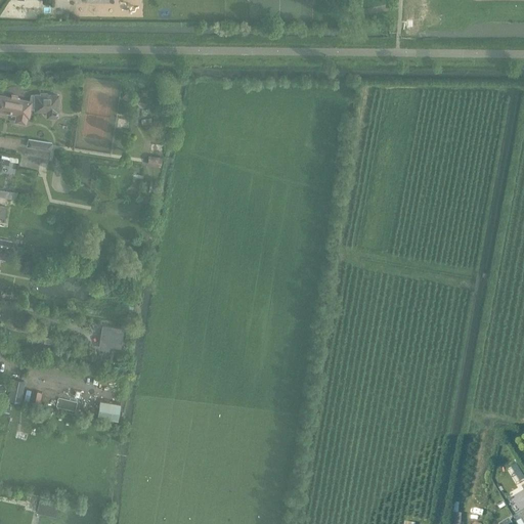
[(29,117),(30,108),(36,108),(36,111),(47,111),(47,117),(56,117),(56,115),(58,115),(58,113),(56,113),(56,111),(58,108),(58,95),(48,95),(48,94),(40,94),(40,96),(31,95),(30,102),(17,99),(17,96),(11,95),(11,98),(0,96),(0,111),(17,115),(16,118),(17,118),(17,119),(17,120),(18,121),(18,122),(19,122),(20,122),(22,122),(23,122),(24,122),(25,121),(25,120),(26,120),(27,117),(29,117)]
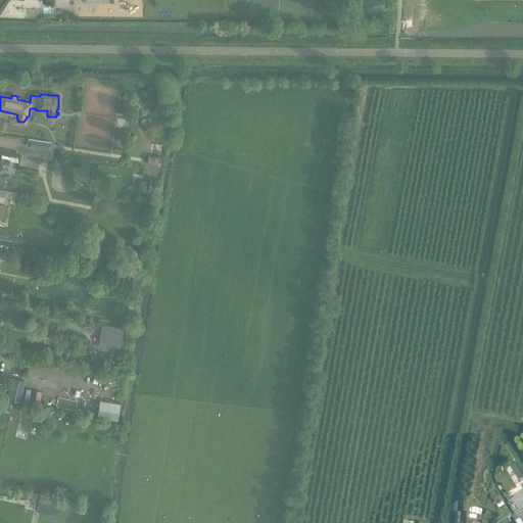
[(52,143),(29,140),(28,146),(51,150),(52,143)]
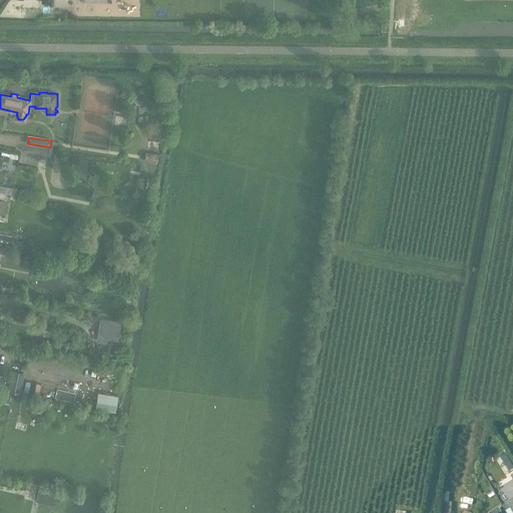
[(159,154),(145,152),(144,161),(157,163),(159,154)]
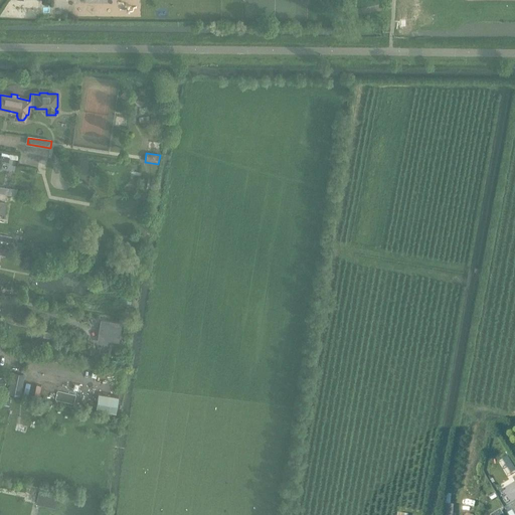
[(1,158),(0,158),(0,164),(0,163),(8,164),(9,158),(1,156),(1,158)]
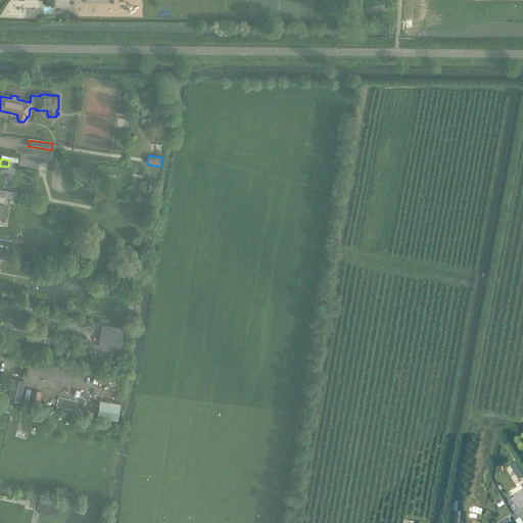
[(0,196),(8,198),(9,192),(0,189),(0,196)]
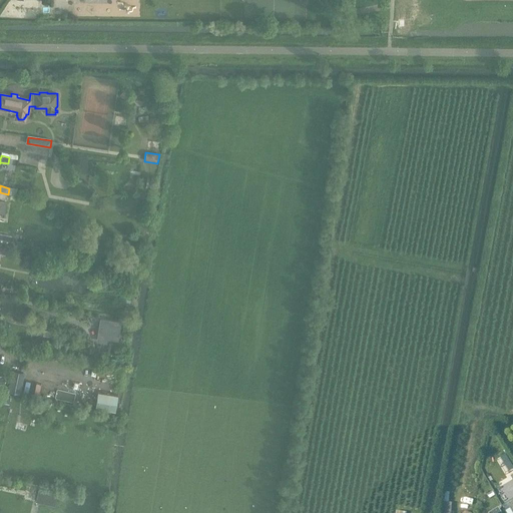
[(9,187),(9,188),(8,194),(15,196),(17,188),(9,187)]
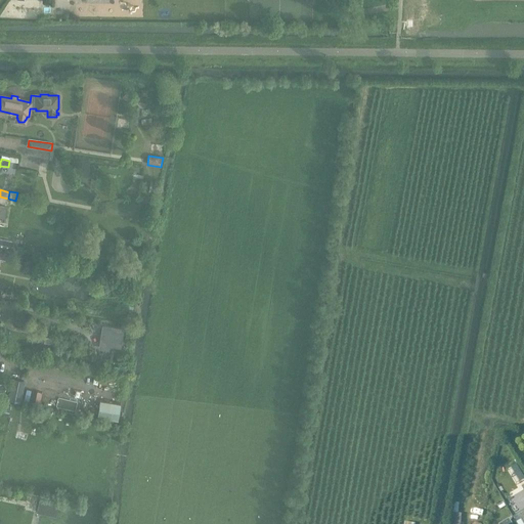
[(0,238),(0,249),(10,251),(12,242),(0,238)]
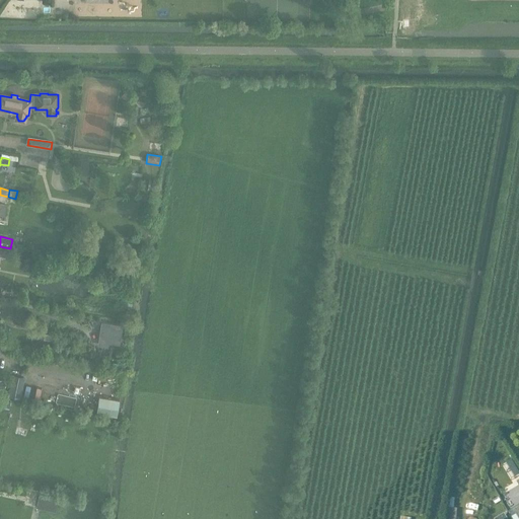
[(15,253),(15,252),(0,248),(0,256),(13,260),(13,258),(26,262),(27,255),(15,253)]
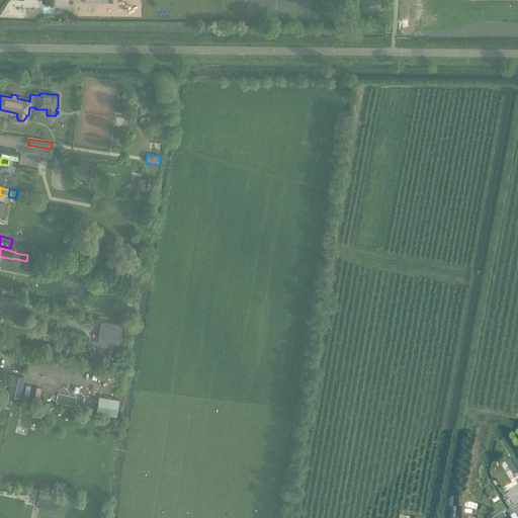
[(101,323),(99,341),(118,344),(121,326),(101,323)]
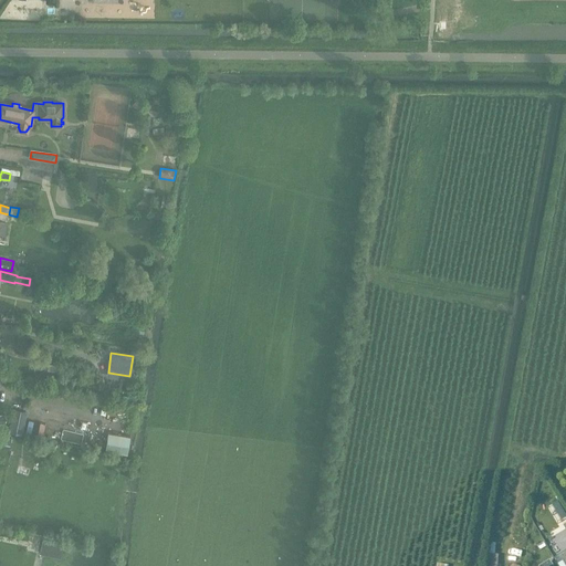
[(46,371),(48,365),(48,364),(35,362),(33,370),(46,373),(46,371)]
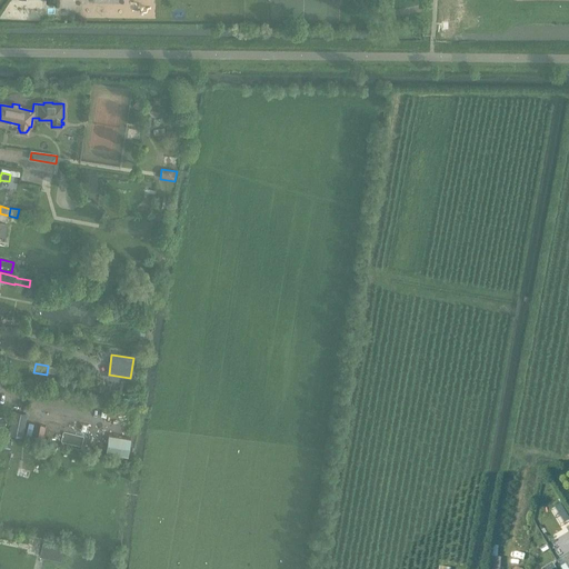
[(22,439),(28,415),(13,412),(9,436),(22,439)]
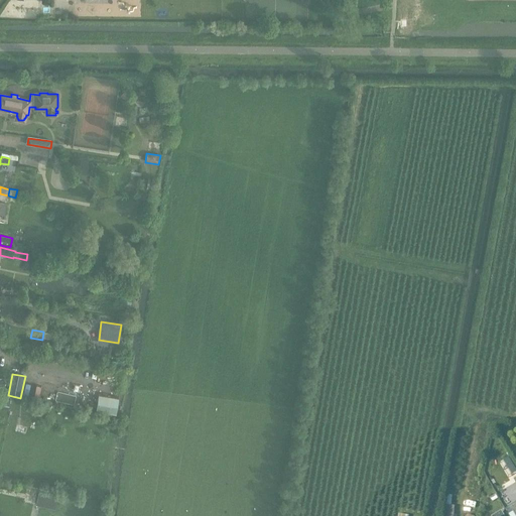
[(98,394),(95,411),(116,415),(120,398),(98,394)]
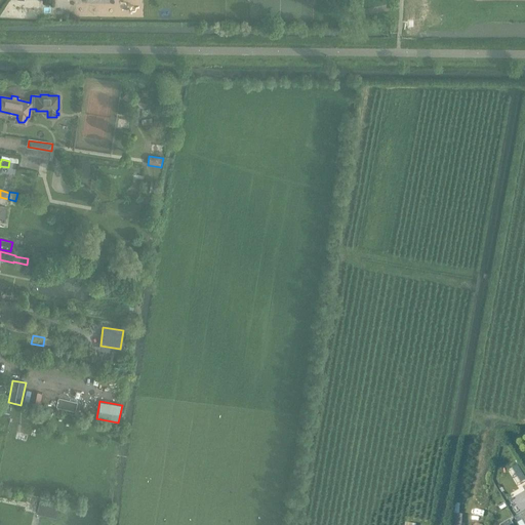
[(0,405),(0,411),(8,413),(10,408),(0,405)]
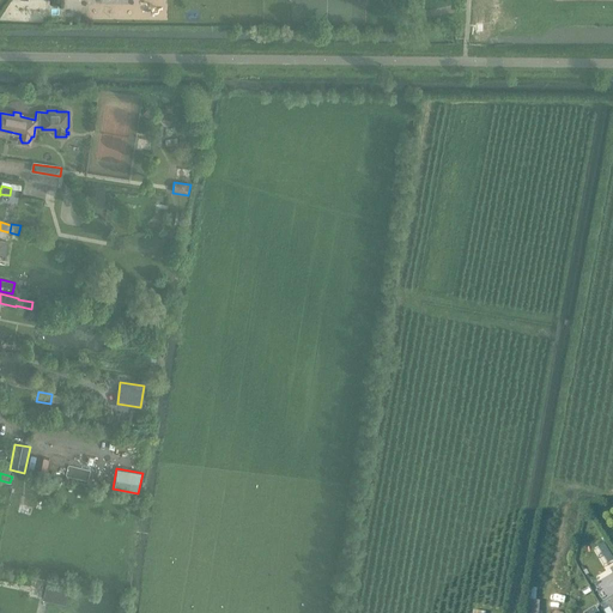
[(612,560),(604,545),(598,548),(602,557),(607,565),(608,565),(612,562),(612,560)]
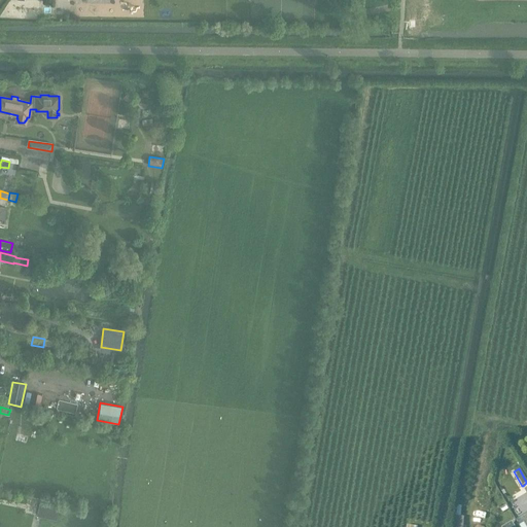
[(39,502),(36,516),(56,521),(59,507),(39,502)]
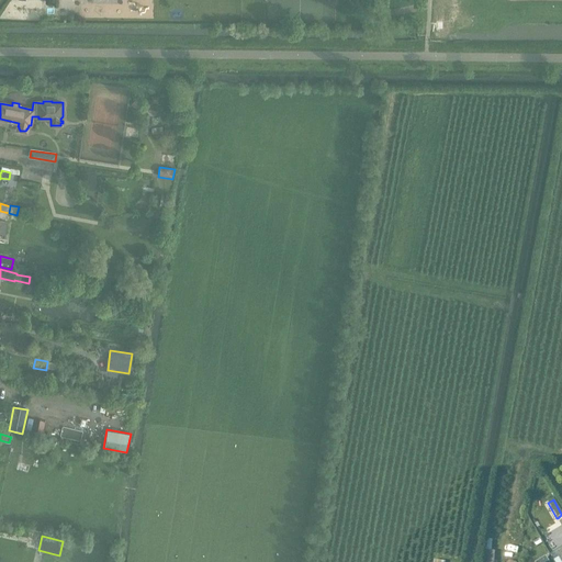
[(494,561),(495,553),(491,552),(492,541),(483,540),(481,561),(494,561)]
